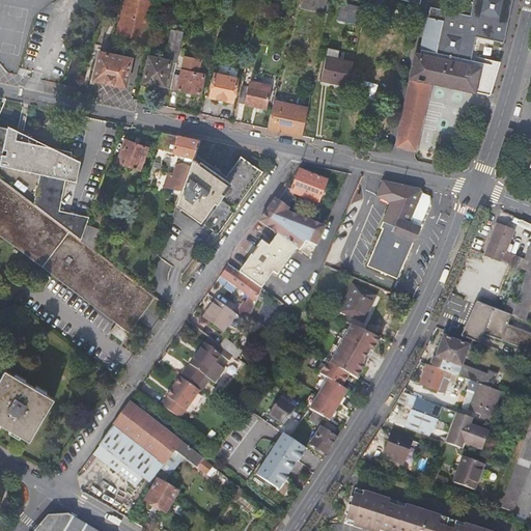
[(152,0),(124,0),(117,33),(145,38),(152,0)]
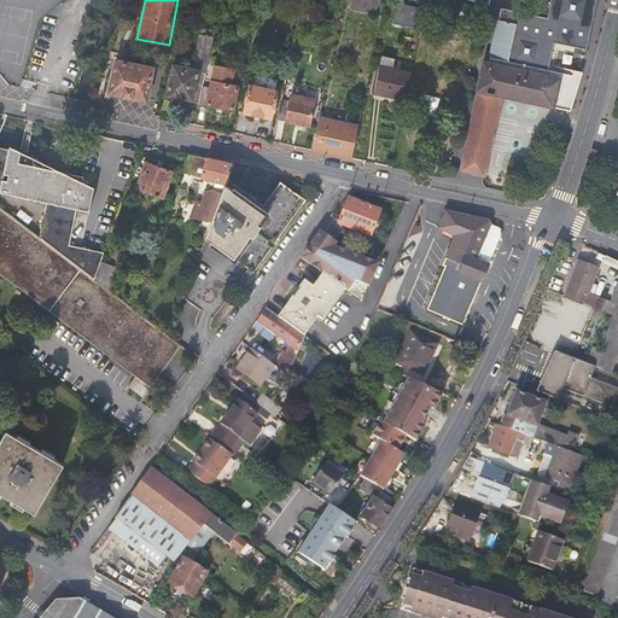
[(350,0),(349,9),(374,13),(377,0),(375,0),(350,0)]
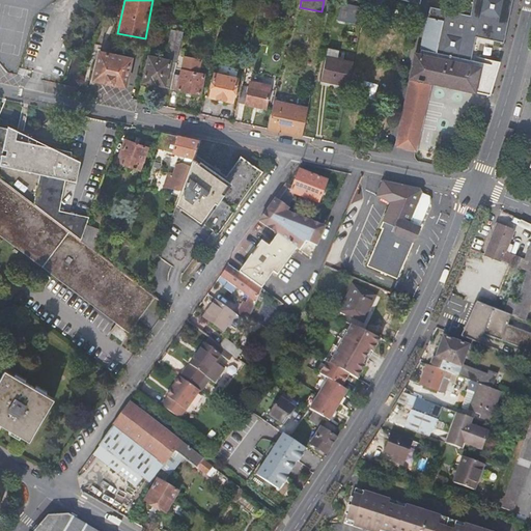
[(477,0),(476,5),(512,14),(513,0),(477,0)]
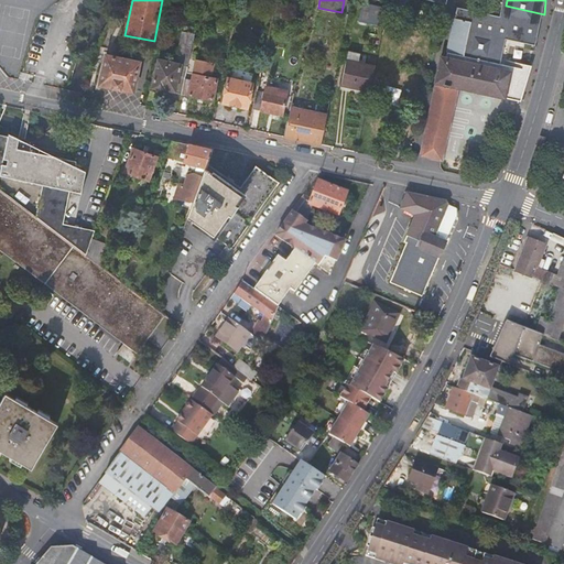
[(360,21),(381,24),(384,6),(364,2),(360,21)]
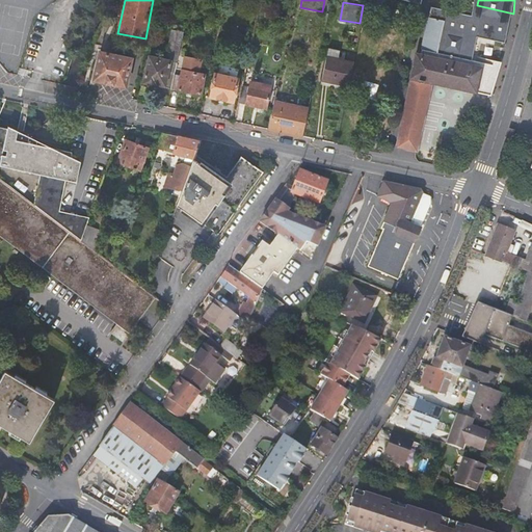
[(506,41),(513,14),(477,5),(476,12),(433,3),(430,19),(428,18),(420,55),(415,54),(409,79),(410,79),(396,147),(418,153),(419,149),(417,149),(431,83),(490,96),(496,78),(501,63),(476,57),(481,34),(506,41)]
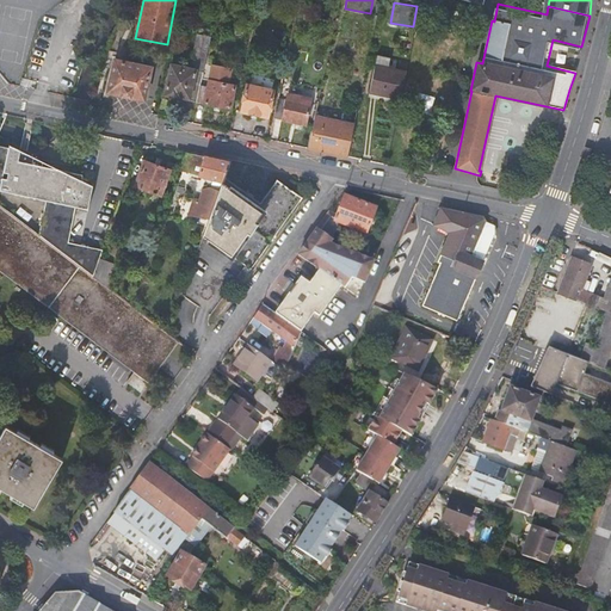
[(172,66),(166,94),(179,98),(179,97),(189,98),(189,100),(196,102),(199,86),(210,38),(197,35),(192,59),(196,59),(193,69),(172,66)]
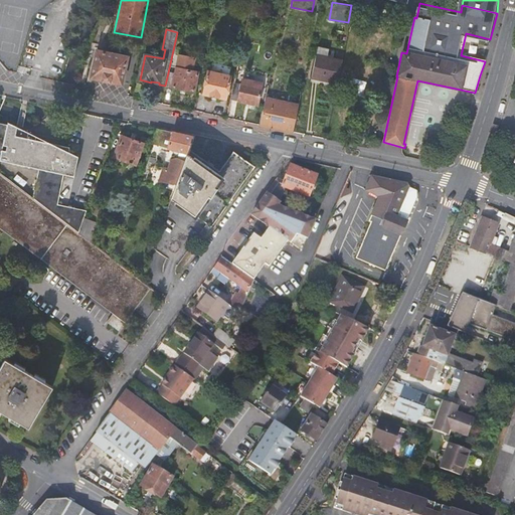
[(92,78),(120,84),(126,58),(97,52),(92,78)]
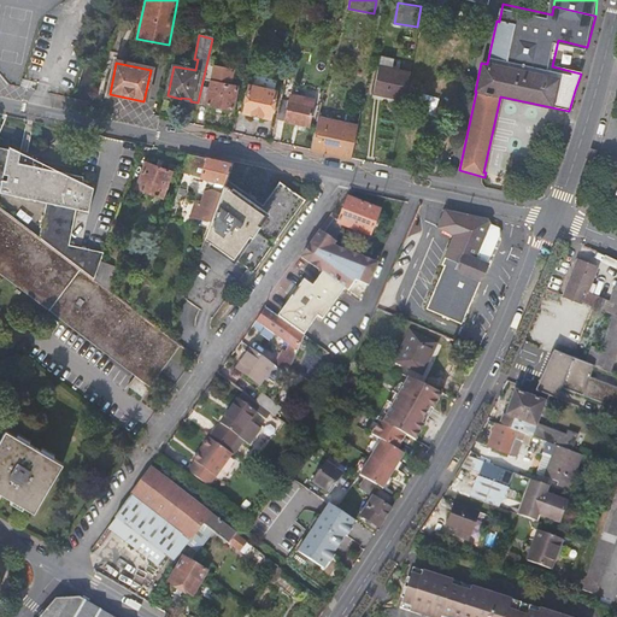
[(404,100),(410,75),(378,68),(374,93),(404,100)]
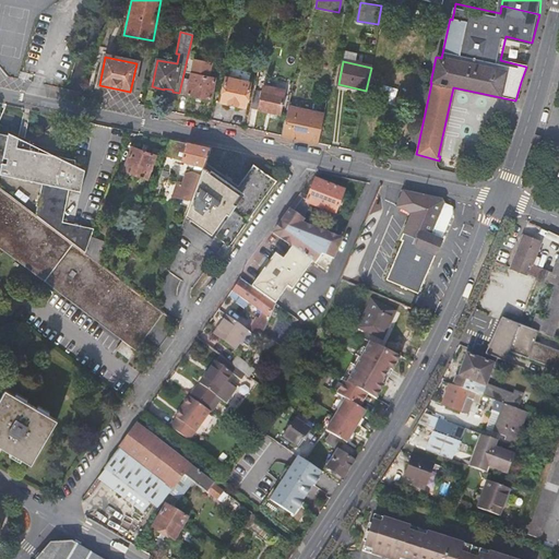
[(191,73),(190,80),(182,79),(179,93),(211,100),(215,79),(191,73)]
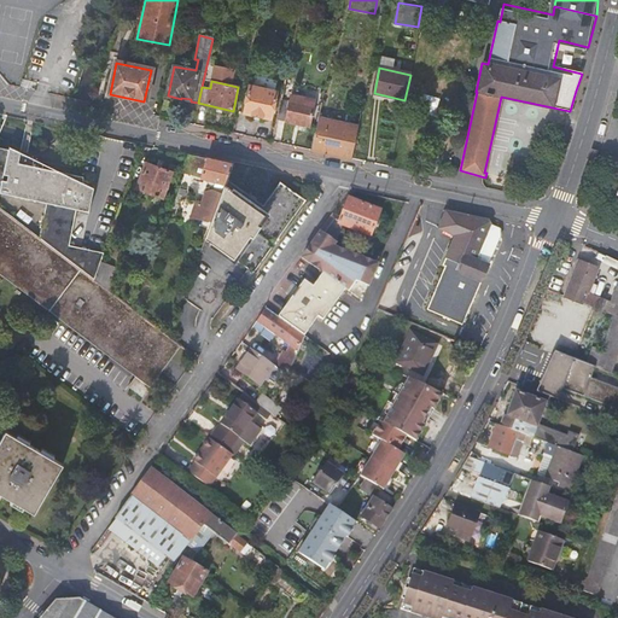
[(275,92),(264,89),(266,87),(258,86),(257,88),(249,87),(244,112),(270,118),(275,92)]
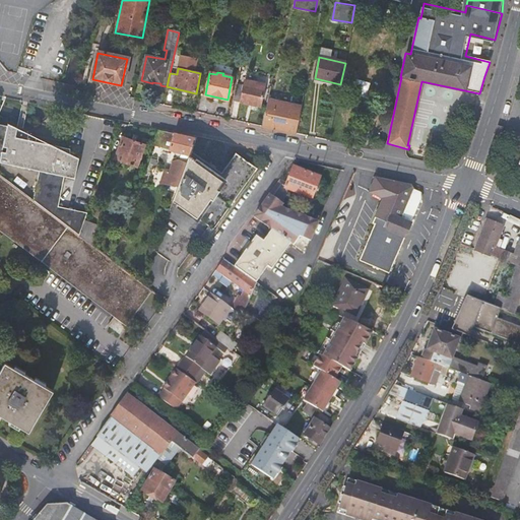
[(258,86),(255,85),(255,88),(236,84),(233,101),(260,107),(264,87),(261,87),(258,86)]
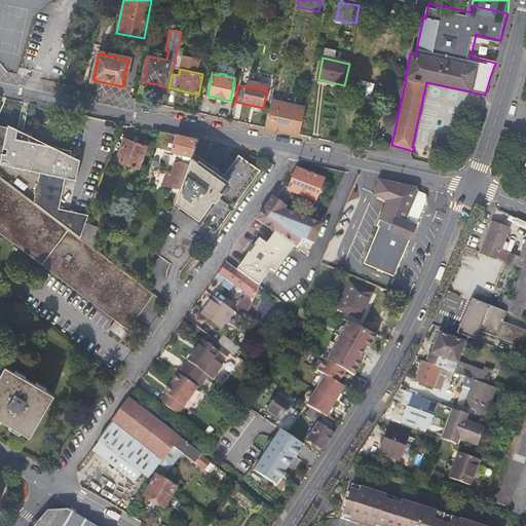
[(304,108),(271,101),(265,127),(299,136),(304,108)]
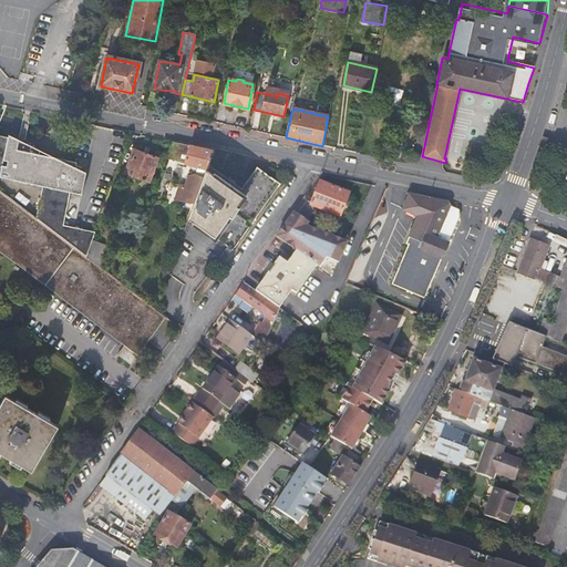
[(71,199),(72,194),(83,197),(88,175),(76,168),(78,163),(23,152),(19,151),(20,142),(10,137),(9,140),(0,135),(0,193),(41,225),(50,195),(71,199)]
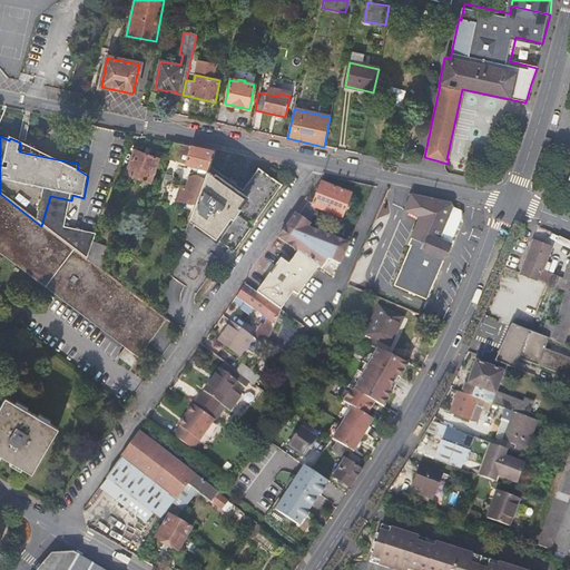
[(214,151),(173,143),(167,159),(192,166),(192,167),(192,168),(193,169),(194,169),(195,170),(196,169),(197,169),(198,168),(207,170),(209,165),(214,151)]
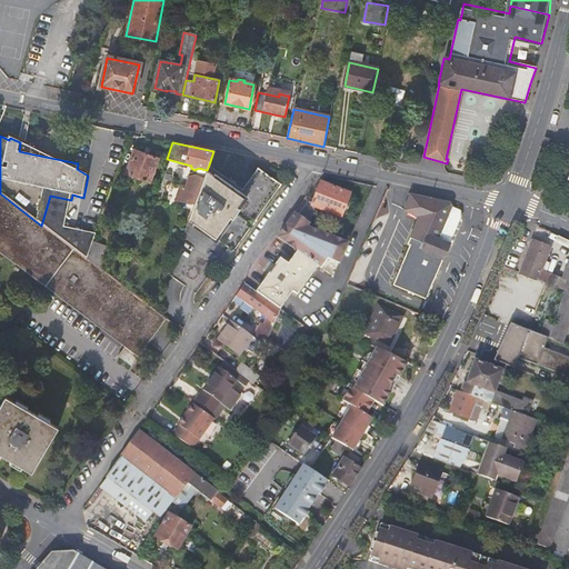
[(126,173),(148,182),(157,159),(135,151),(126,173)]
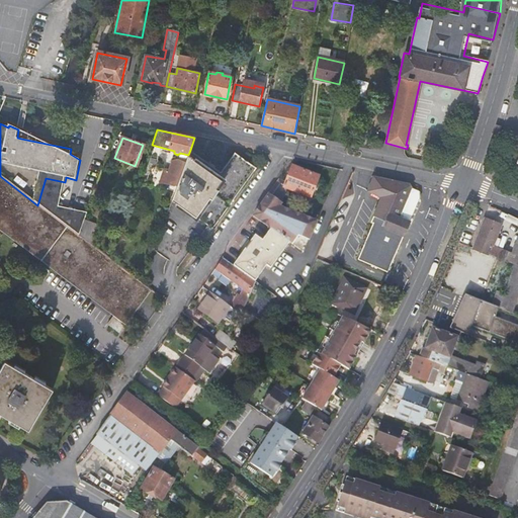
[(188,155),(172,199),(171,199),(153,250),(177,267),(207,225),(211,228),(255,167),(235,152),(220,171),(190,150),(188,155)]
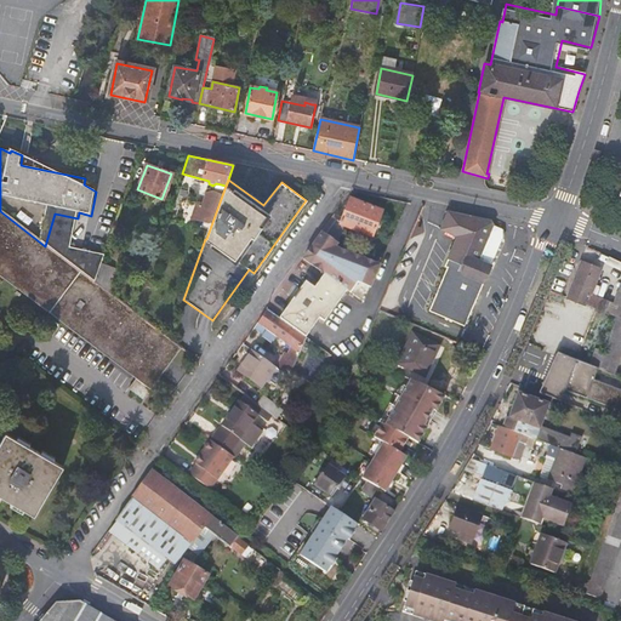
[(279,319),(305,337),(318,318),(324,322),(347,290),(364,302),(380,265),(332,248),(347,228),(372,238),(381,212),(349,200),(342,221),(335,215),(305,258),(325,274),(314,289),(306,283),(279,319)]
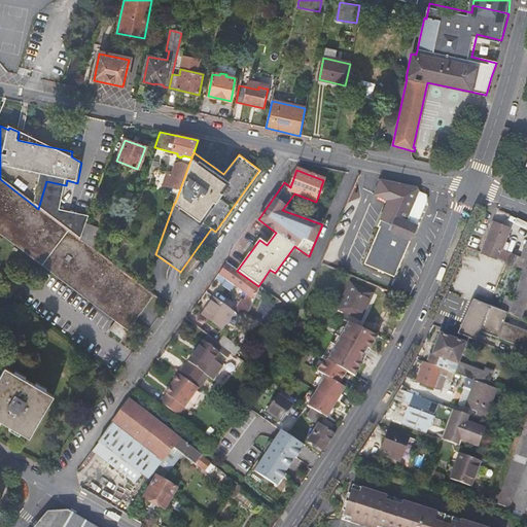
[(38,209),(0,179),(0,234),(114,320),(107,329),(118,339),(152,294),(95,251),(72,234),(38,209)]
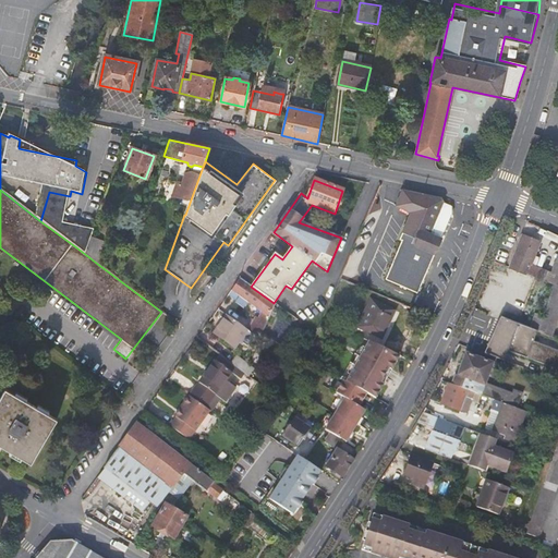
[(383,279),(417,292),(452,213),(451,207),(443,199),(403,191),(397,209),(409,214),(383,279)]
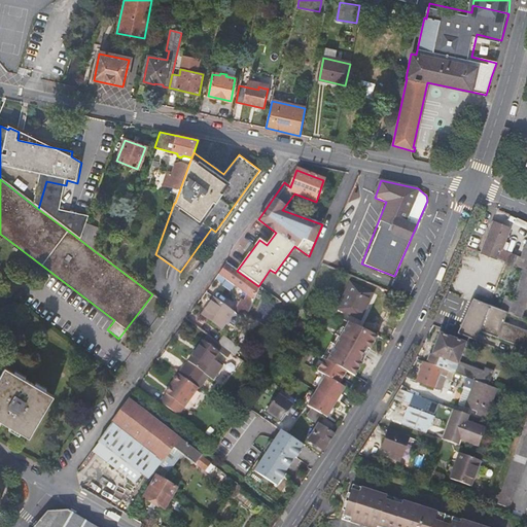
[(38,209),(72,234),(77,215),(57,210),(57,208),(66,185),(46,181),(38,209)]
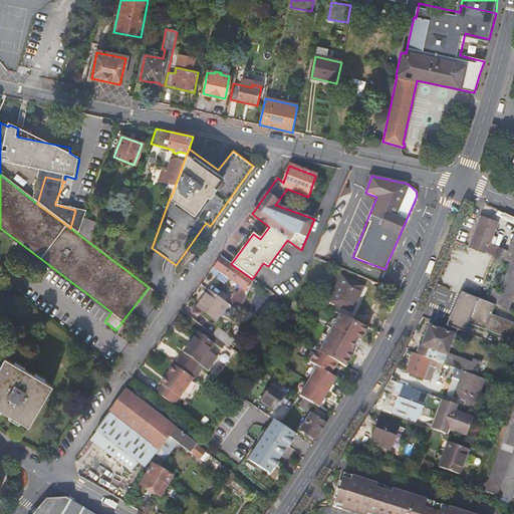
[(84,217),(85,213),(75,210),(70,228),(92,245),(100,223),(84,217)]
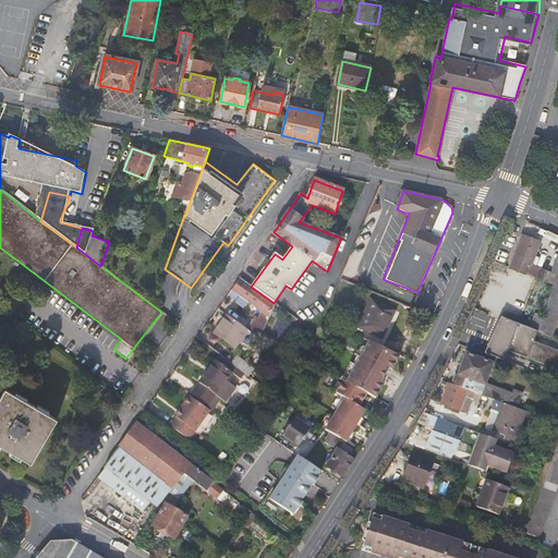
[(510,267),(548,282),(556,284),(538,332),(554,338),(557,324),(557,256),(553,271),(531,263),(540,242),(523,235),(510,267)]
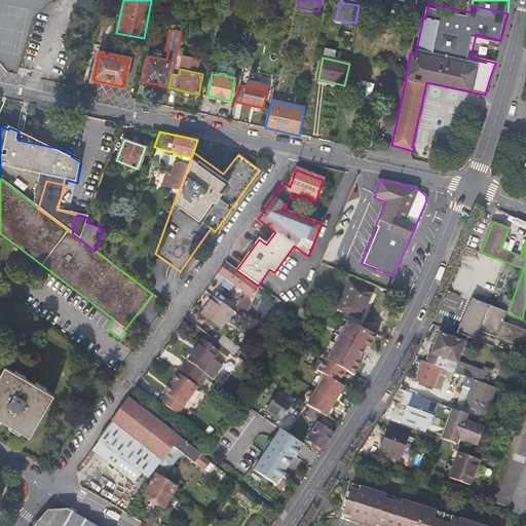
[(226,263),(218,274),(226,279),(253,299),(254,299),(257,290),(259,286),(258,286),(236,270),(226,263)]
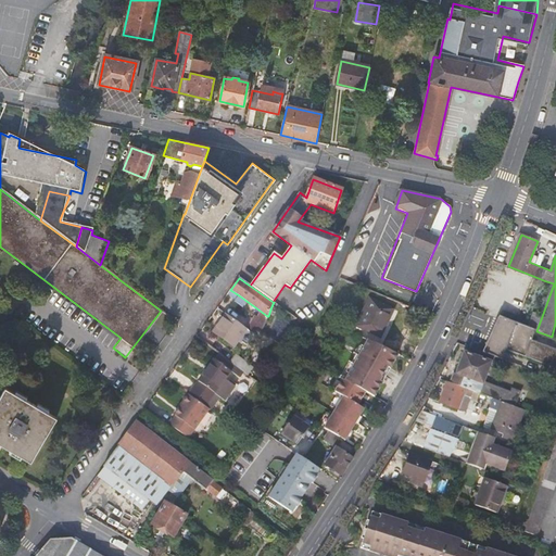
[(536,331),(554,283),(546,281),(530,328),(536,331)]
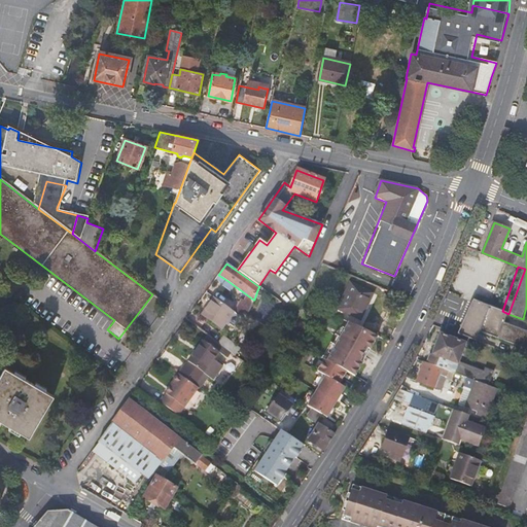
[(215,280),(222,285),(226,280),(218,275),(215,280)]
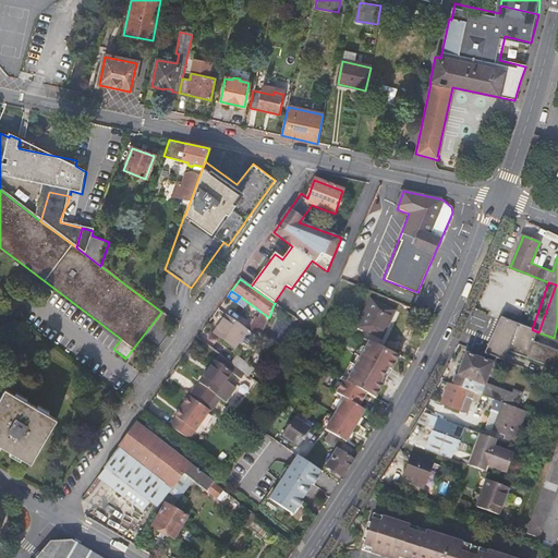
[(364,331),(381,340),(396,312),(372,300),(358,328),(351,326),(348,331),(361,338),(364,331)]
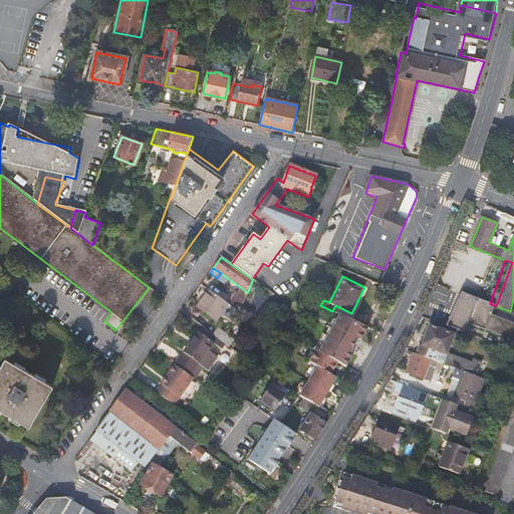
[(253,293),(256,285),(251,283),(248,292),(253,293)]
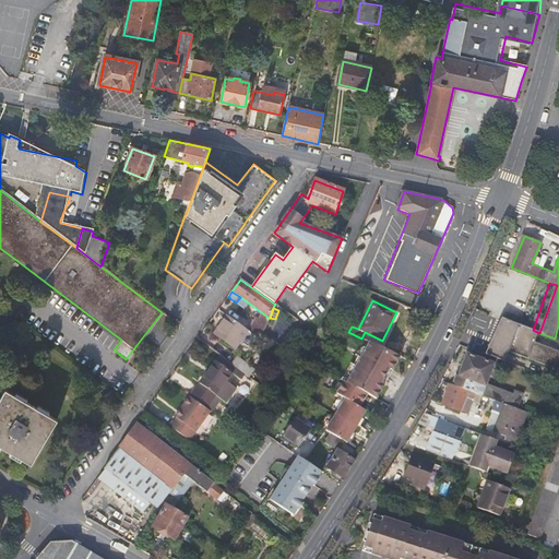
[(215,334),(235,349),(248,331),(227,317),(215,334)]
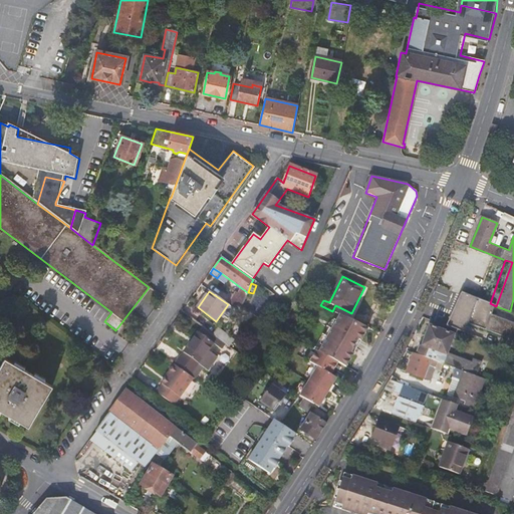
[(246,296),(235,292),(230,304),(240,309),(246,296)]
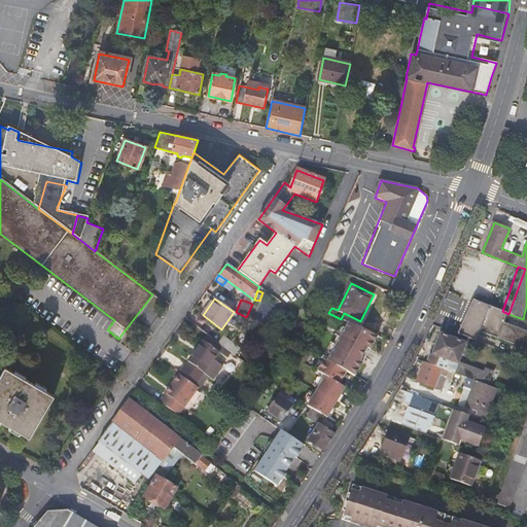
[(475,301),(464,328),(479,334),(480,331),(526,349),(526,331),(505,323),(508,314),(502,311),(475,301)]
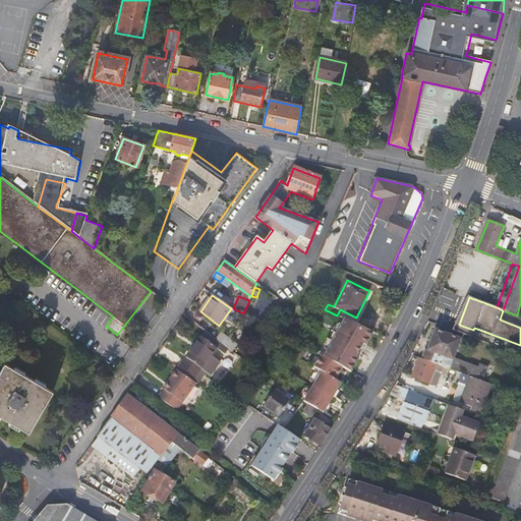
[(287,329),(292,331),(305,300),(300,298),(287,329)]
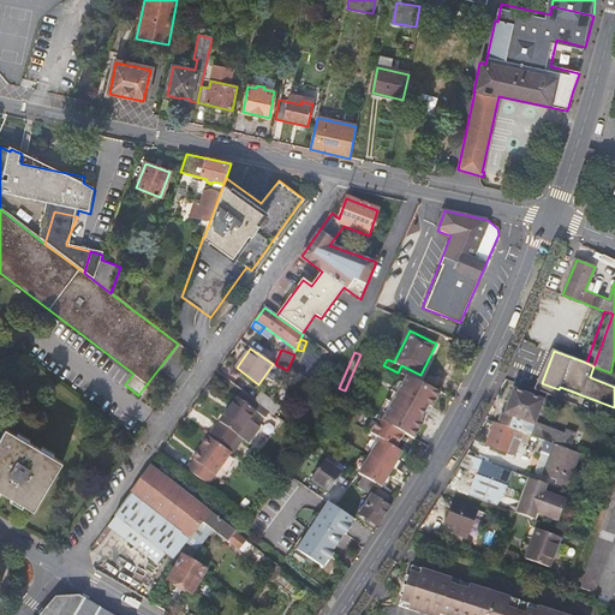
[(422,424),(419,422),(428,406),(431,407),(440,392),(400,374),(375,418),(378,421),(404,435),(413,440),(422,424)]
